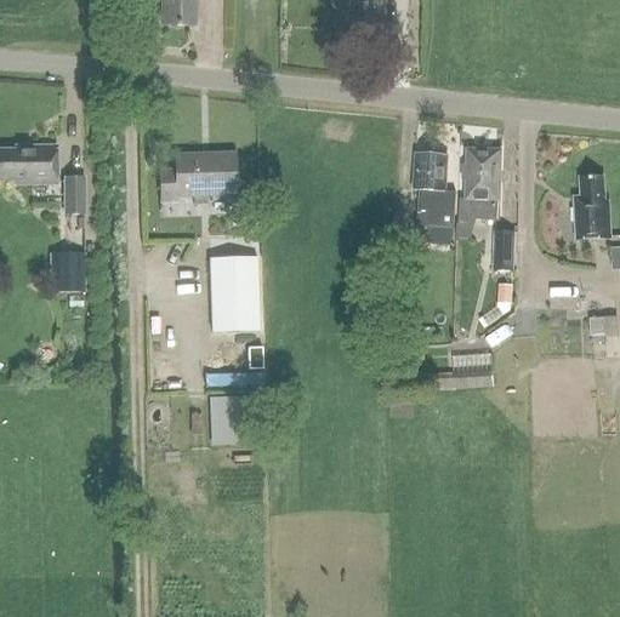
[(165,0),(164,23),(189,23),(189,13),(200,13),(200,0),(165,0)]
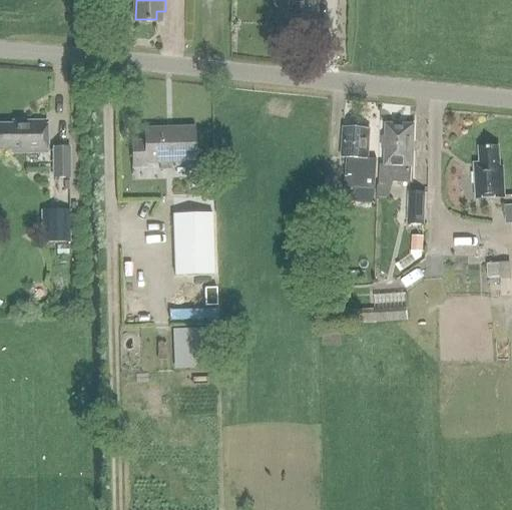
[(276,0),(276,3),(279,3),(278,28),(314,29),(314,0),(276,0)]
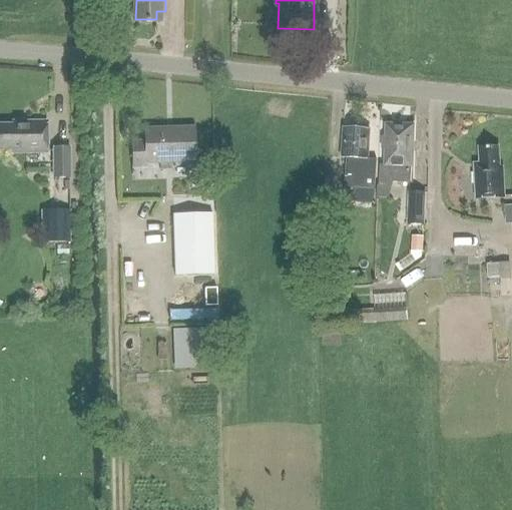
[(48,151),(48,117),(12,118),(12,122),(0,121),(0,149),(12,149),(12,152),(48,151)]
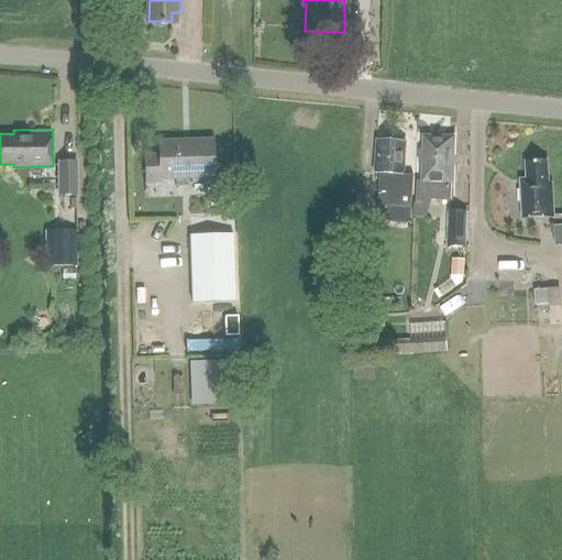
[(454,134),(423,133),(423,147),(419,147),(419,161),(422,161),(422,178),(417,178),(416,201),(425,201),(428,197),(453,198),(453,180),(454,134)]
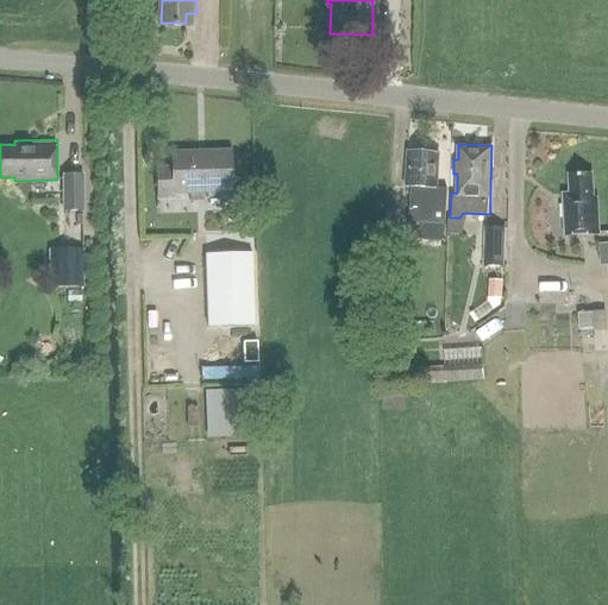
[(170,162),(156,163),(157,194),(175,194),(175,188),(190,188),(192,197),(200,197),(199,188),(231,188),(230,146),(170,149),(170,162)]
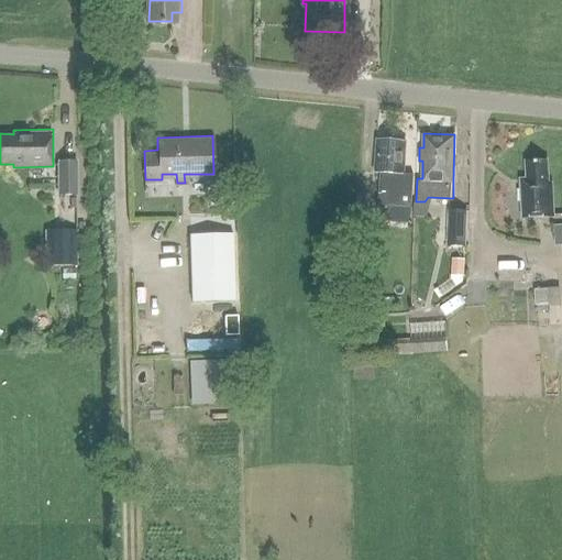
[(401,157),(404,139),(375,138),(374,171),(379,171),(378,202),(388,204),(388,218),(409,219),(410,205),(412,173),(404,172),(405,157),(401,157)]
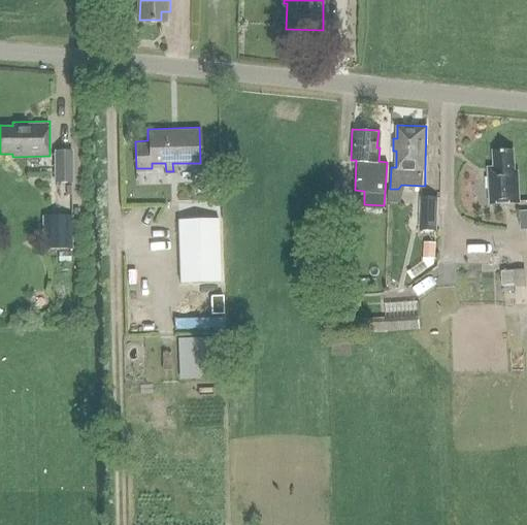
[(515,146),(495,146),(496,169),(490,169),(490,199),(519,198),(519,168),(516,168),(515,146)]
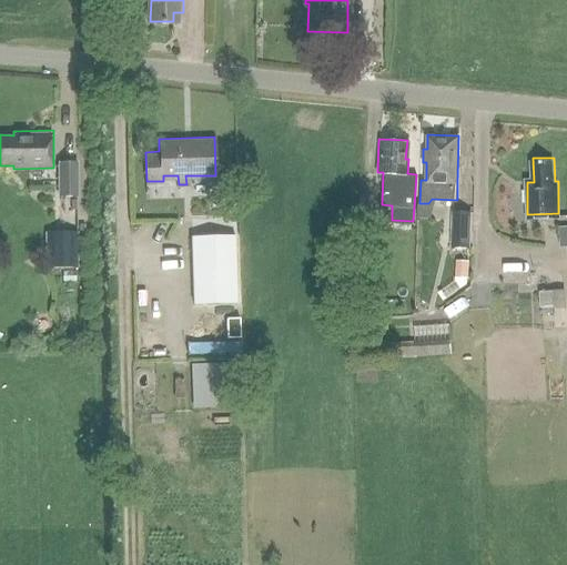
[(79,160),(58,159),(58,195),(79,195),(79,160)]
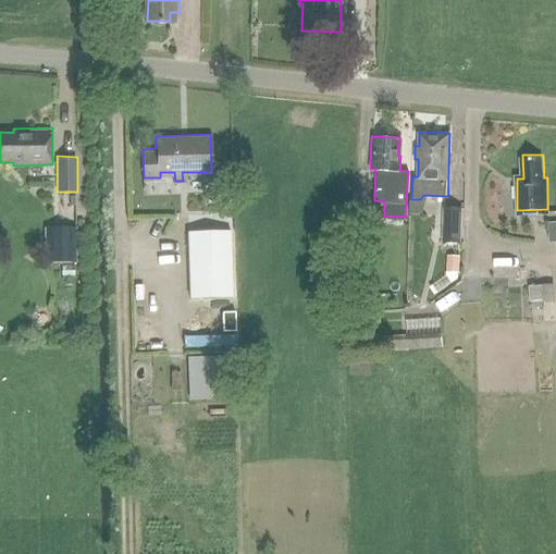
[(460,208),(443,207),(442,241),(458,242),(460,208)]
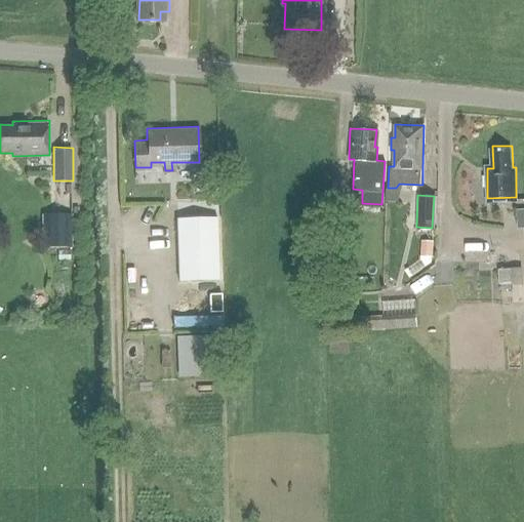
[(59,212),(59,245),(72,245),(72,234),(72,212),(59,212)]
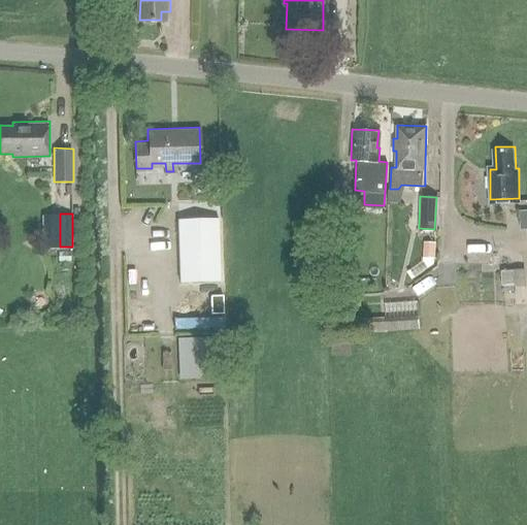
[(178,219),(180,282),(221,281),(219,217),(178,219)]
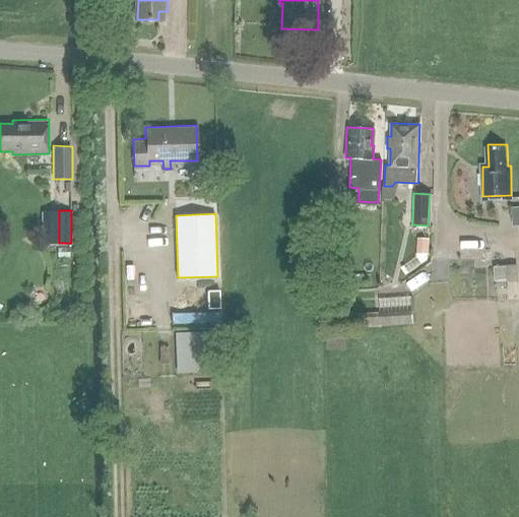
[(418,251),(429,252),(429,238),(418,237),(418,251)]
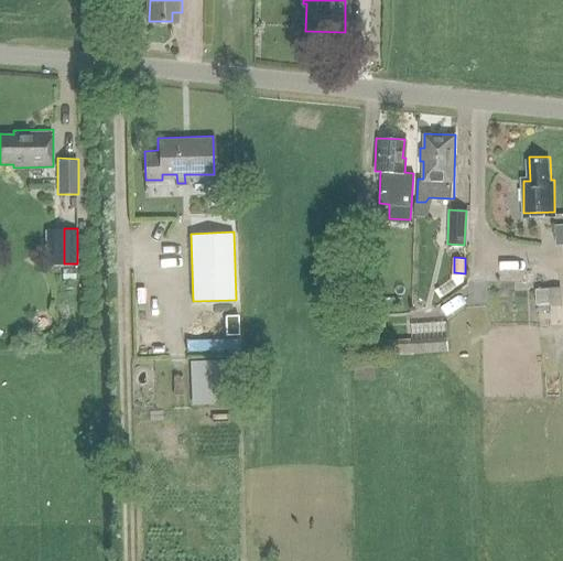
[(539,304),(540,313),(551,312),(551,305),(550,304),(550,288),(536,288),(537,304),(539,304)]
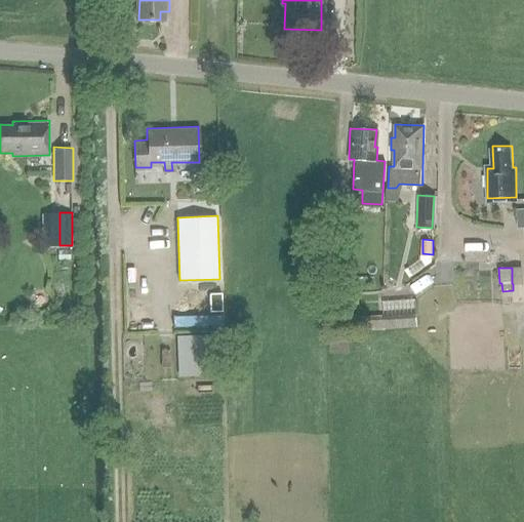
[(223,311),(222,292),(209,293),(209,312),(223,311)]
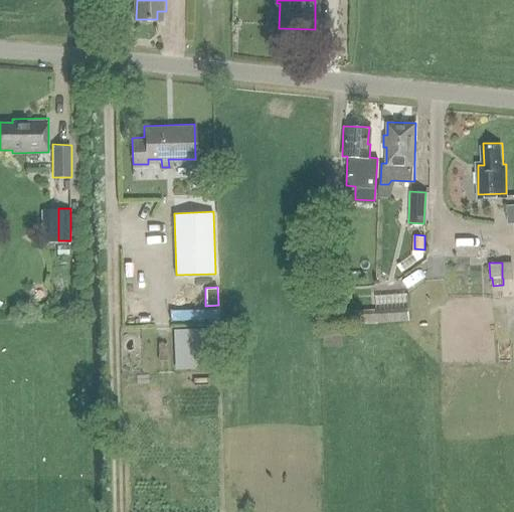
[(409,319),(407,291),(375,294),(376,308),(366,309),(367,322),(409,319)]
